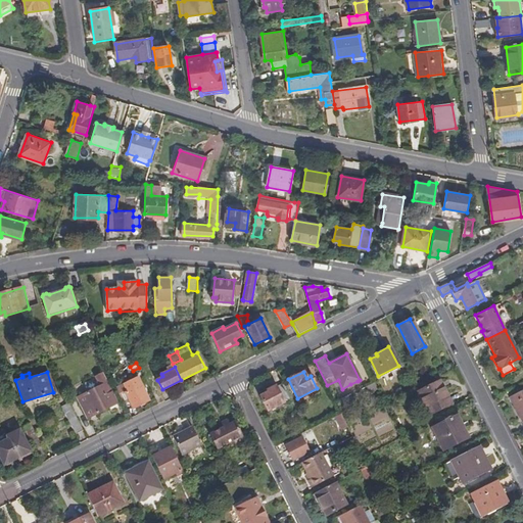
[(117,403),(103,374),(96,377),(101,386),(78,398),(88,418),(117,403)]
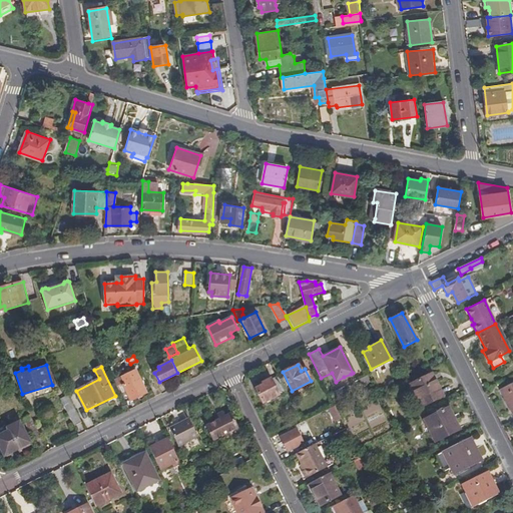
[(114,381),(120,392),(126,389),(132,400),(148,392),(137,370),(114,381)]
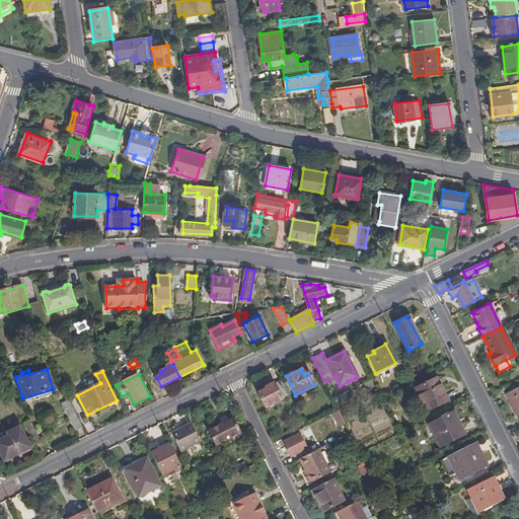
[(427,411),(448,399),(436,377),(416,388),(427,411)]
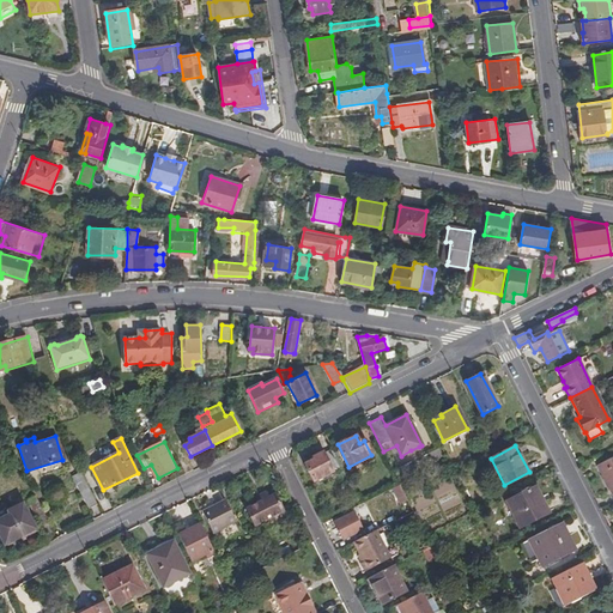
[(443,455),(439,447),(429,453),(432,460),(443,455)]
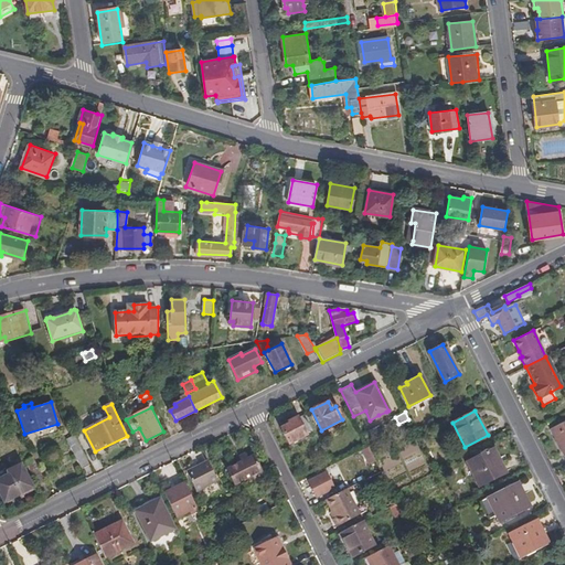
[(313,428),(307,415),(299,419),(298,417),(288,422),(289,423),(281,428),(288,443),(307,434),(306,432),(313,428)]
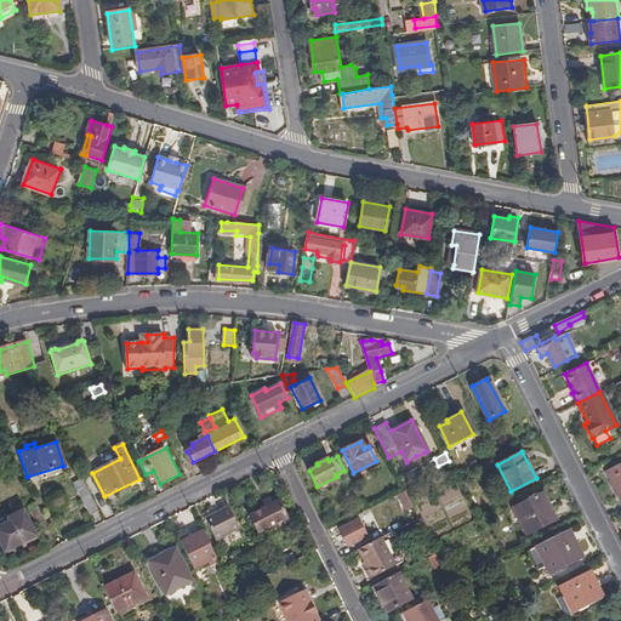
[(620,462),(605,471),(620,499),(620,462)]
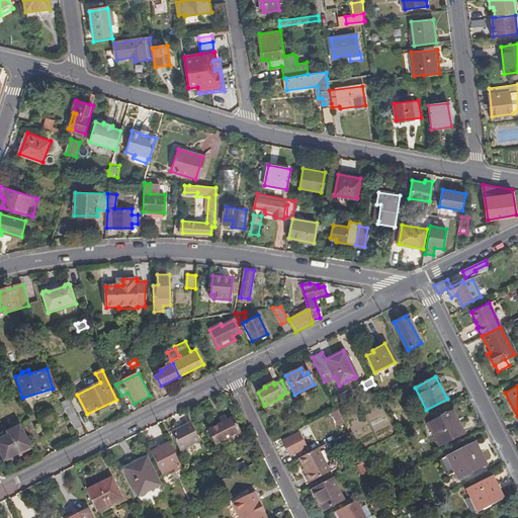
[(348,398),(344,391),(337,395),(340,402),(348,398)]
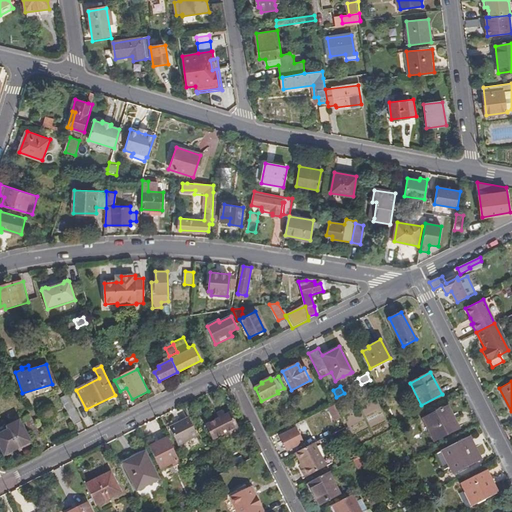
[(73,404),(70,397),(63,400),(67,408),(73,404)]
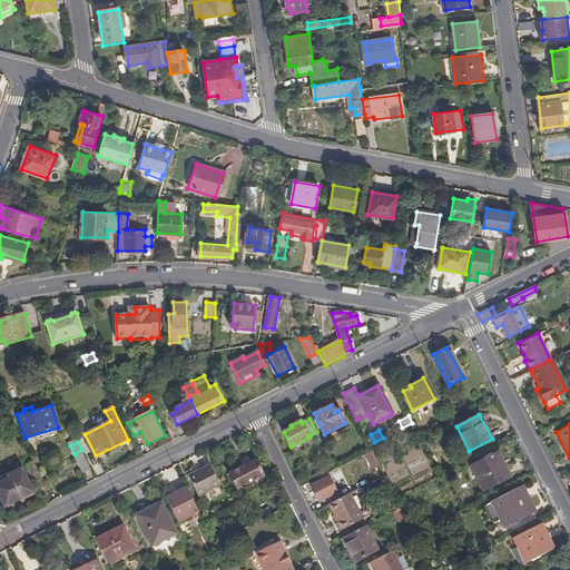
[(81,450),(75,454),(84,472),(91,468),(81,450)]
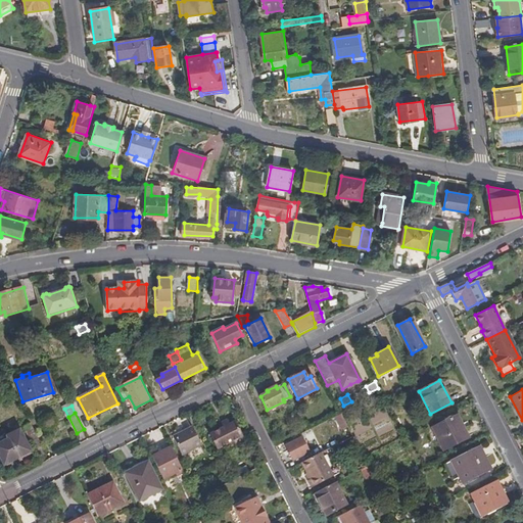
[(462,424),(457,414),(431,427),(442,449),(466,438),(460,425),(462,424)]
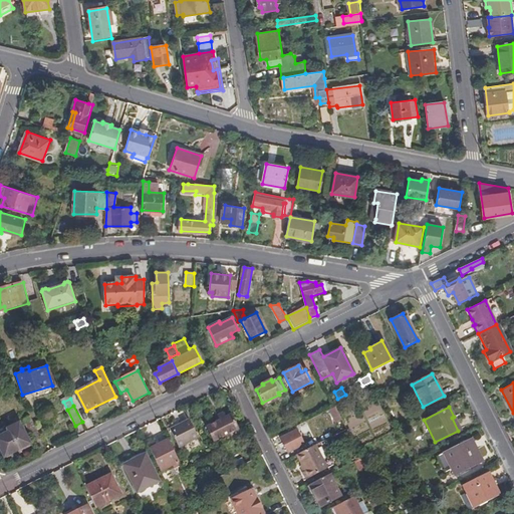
[(40,436),(29,415),(23,419),(33,440),(40,436)]
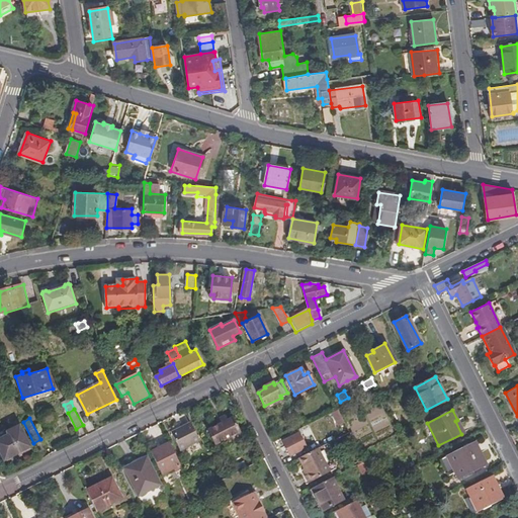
[(227,422),(222,424),(208,431),(214,444),(239,432),(232,419),(227,422)]
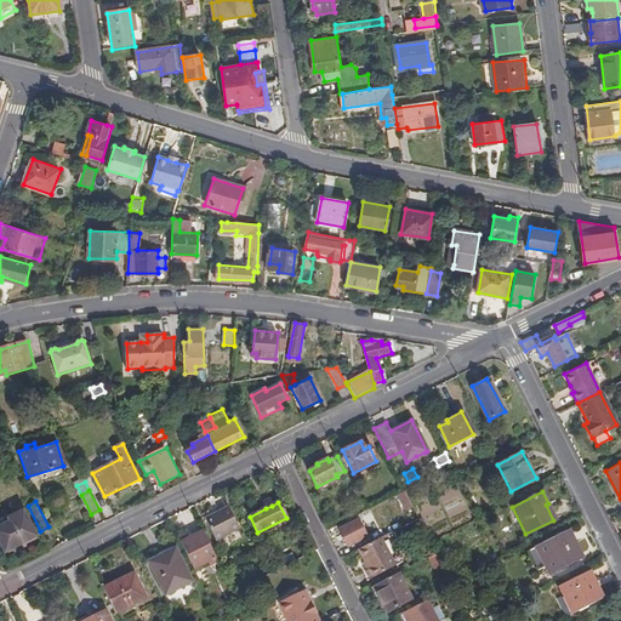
[(238,528),(227,507),(206,518),(216,539),(238,528)]
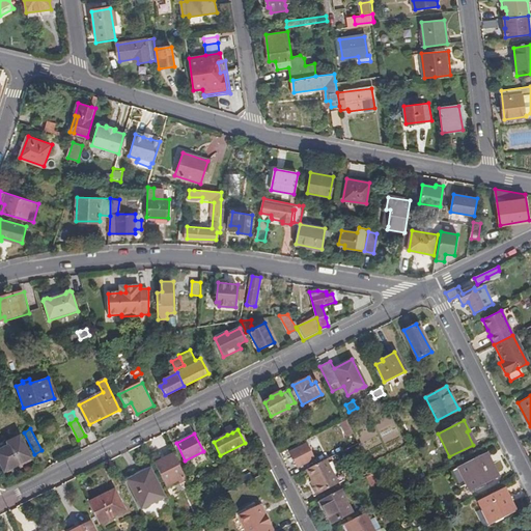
[(30,458),(19,437),(0,446),(0,464),(4,472),(30,458)]
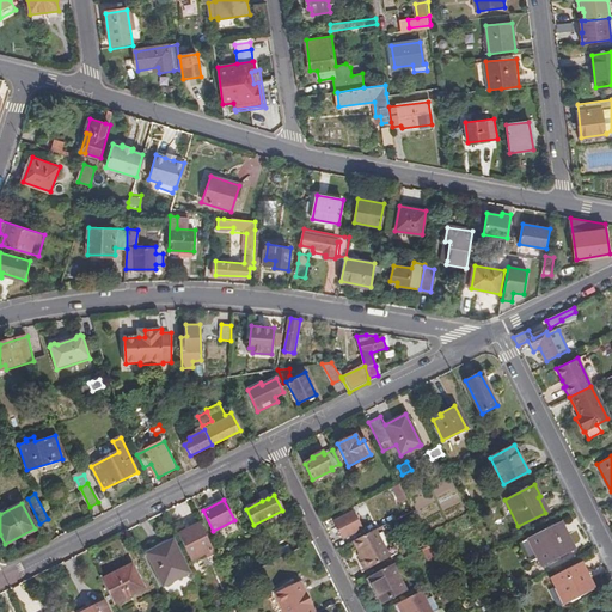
[(362,528),(353,512),(335,521),(343,538),(362,528)]
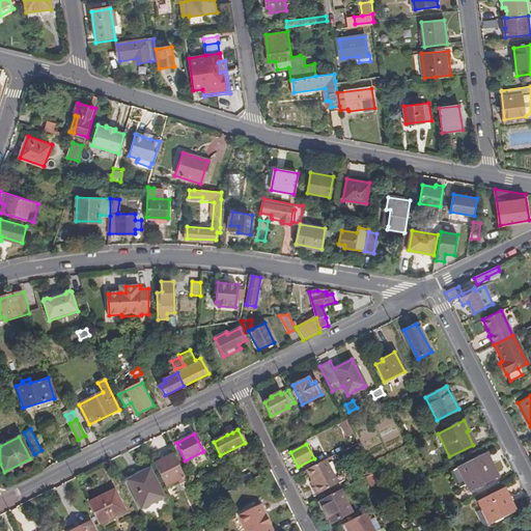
[(173,453),(154,464),(165,486),(185,477),(173,453)]
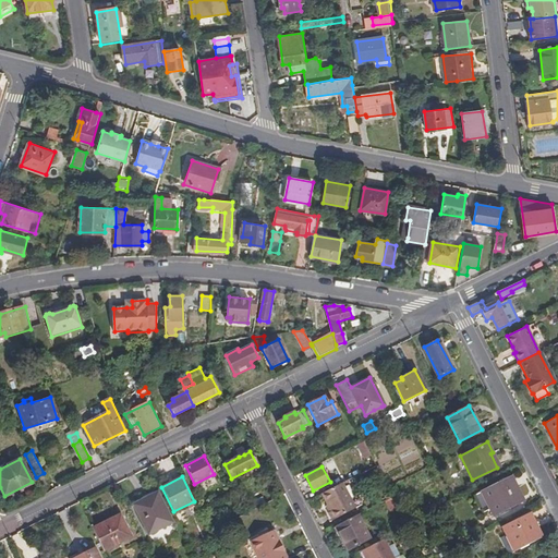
[(481,490),(489,509),(493,516),(514,505),(512,500),(521,496),(516,486),(514,487),(509,476),(481,490)]
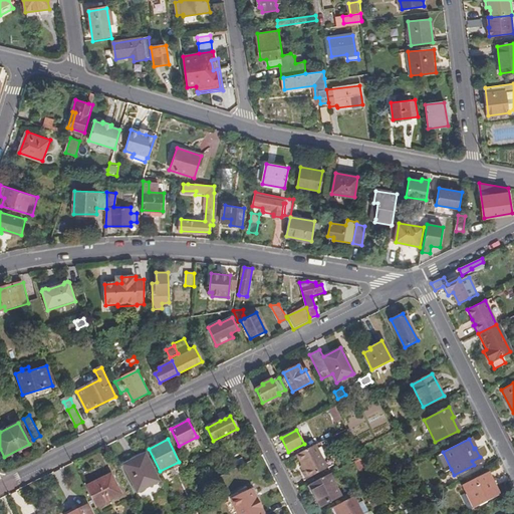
[(315,444),(296,454),(304,470),(302,472),(305,478),(327,467),(315,444)]
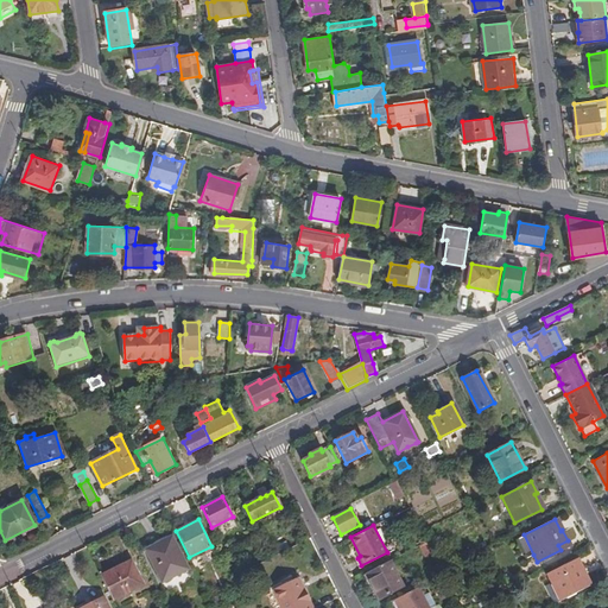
[(416,533),(420,544),(426,540),(420,531),(416,533)]
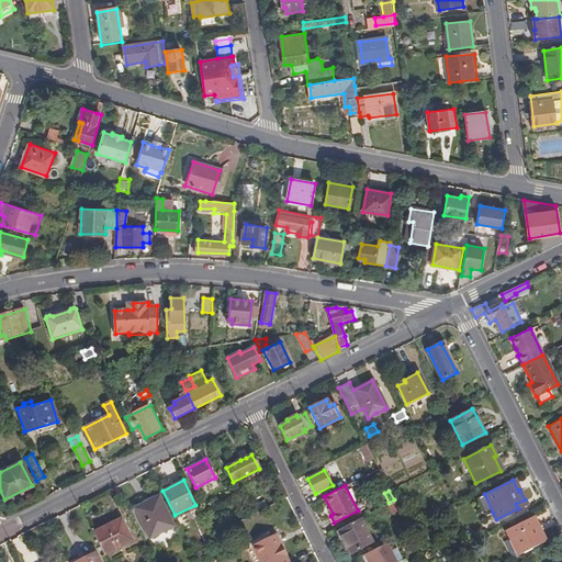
[(486,515),(493,513),(484,494),(476,497),(486,515)]
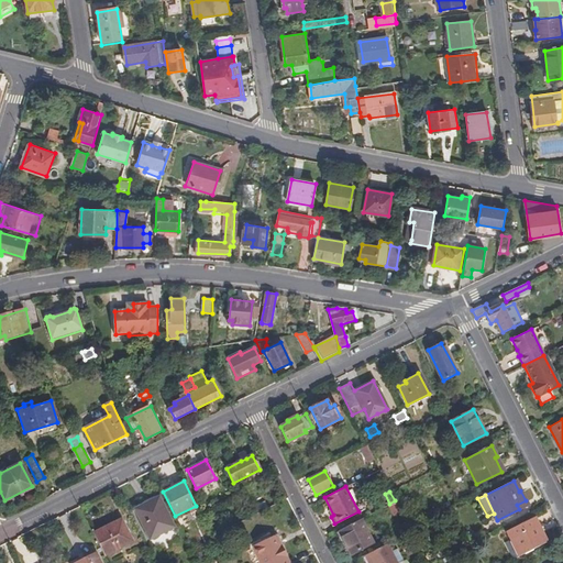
[(173,527),(158,498),(144,505),(142,503),(133,508),(151,539),(173,527)]
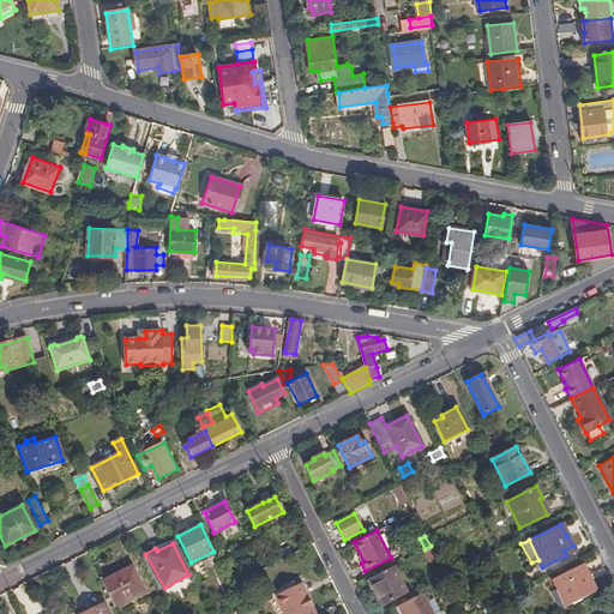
[(422,551),(428,561),(437,558),(431,546),(425,549),(422,551)]
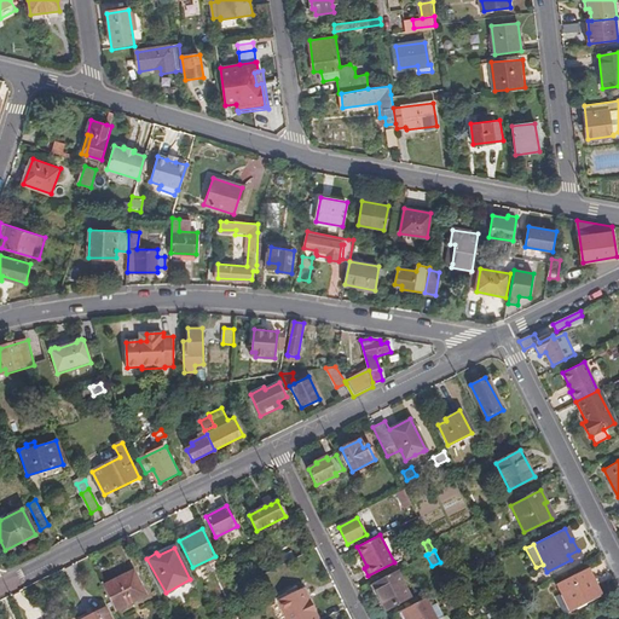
[(490,563),(497,559),(496,555),(495,553),(473,562),(478,570),(482,567),(490,563)]
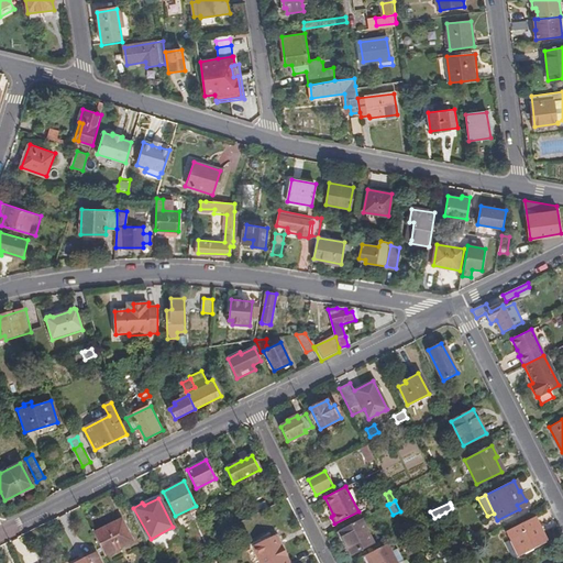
[(361,518),(340,530),(352,553),(374,541),(361,518)]
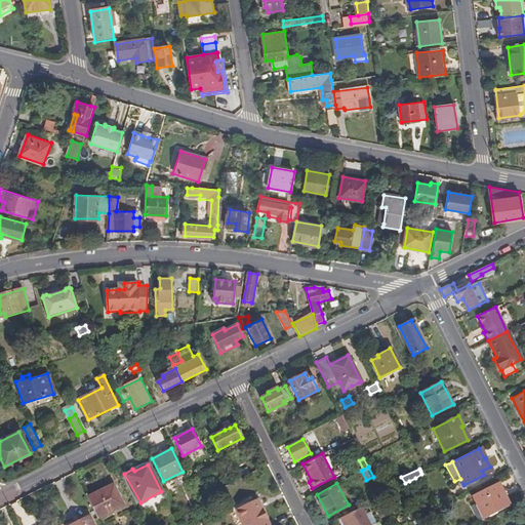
[(510,506),(498,483),(473,495),(476,503),(478,501),(486,518),(510,506)]
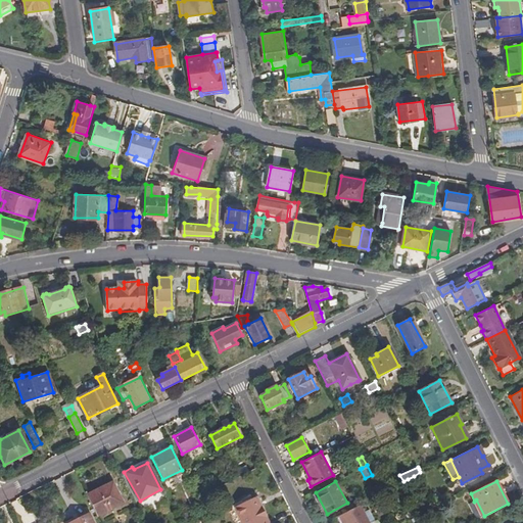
[(111,483),(86,495),(96,516),(122,503),(111,483)]
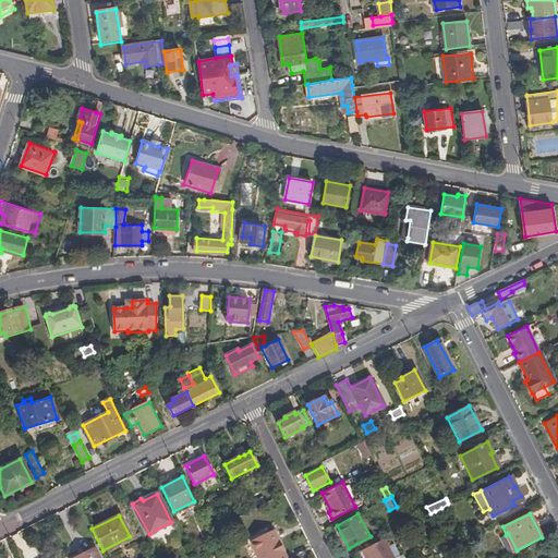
[(288,557),(275,530),(251,541),(251,543),(244,546),(250,557),(257,557),(258,557),(288,557)]
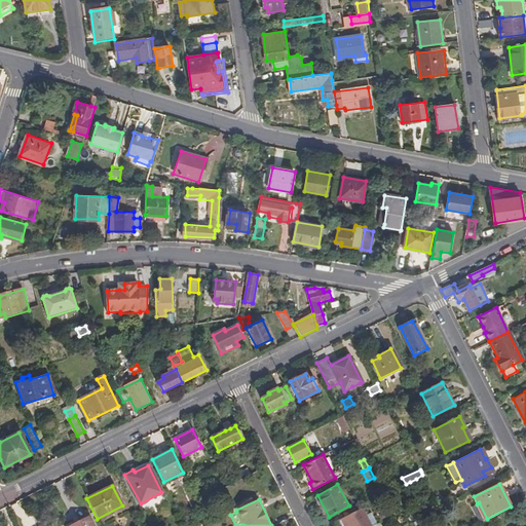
[(471,505),(478,521),(482,519),(475,503),(471,505)]
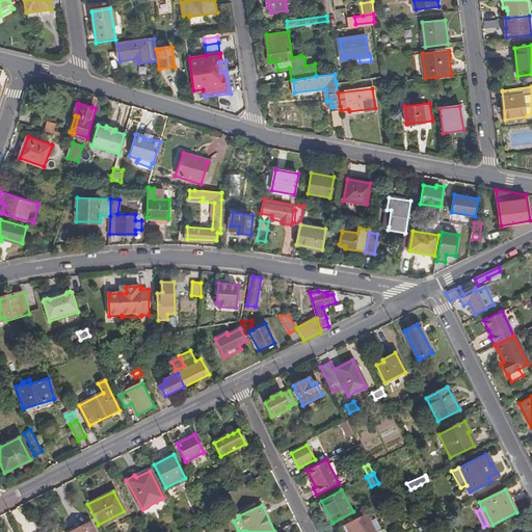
[(365,513),(341,526),(344,531),(375,531),(369,521),(365,513)]
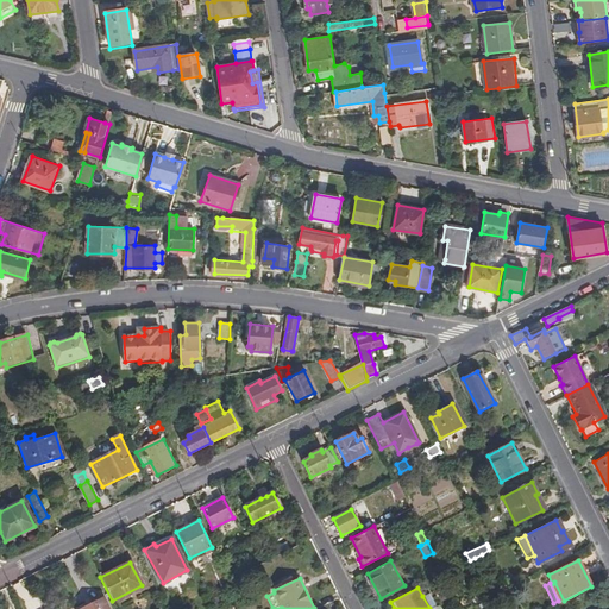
[(429,592),(422,596),(429,608),(437,604),(429,592)]
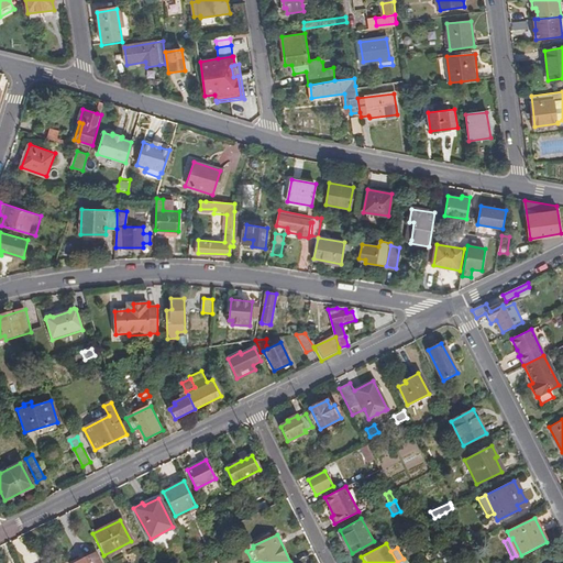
[(197,553),(201,561),(210,556),(208,551),(206,552),(205,549),(197,553)]
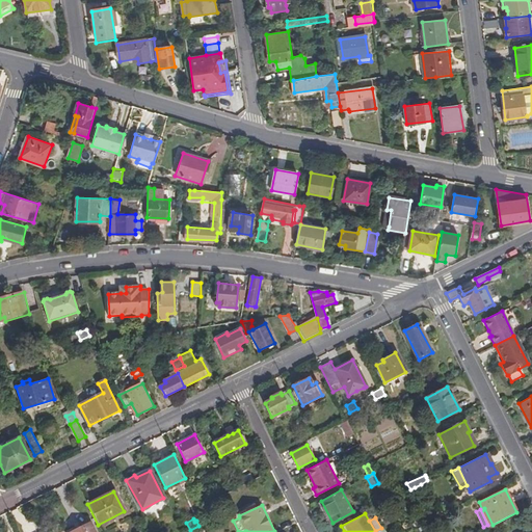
[(94,531),(89,523),(71,531),(94,531)]
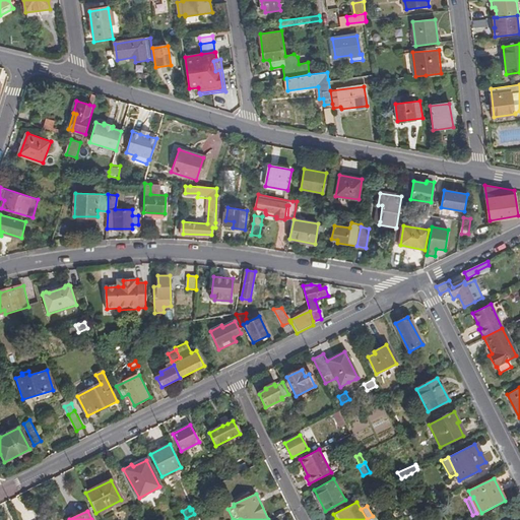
All buildings are outlined.
